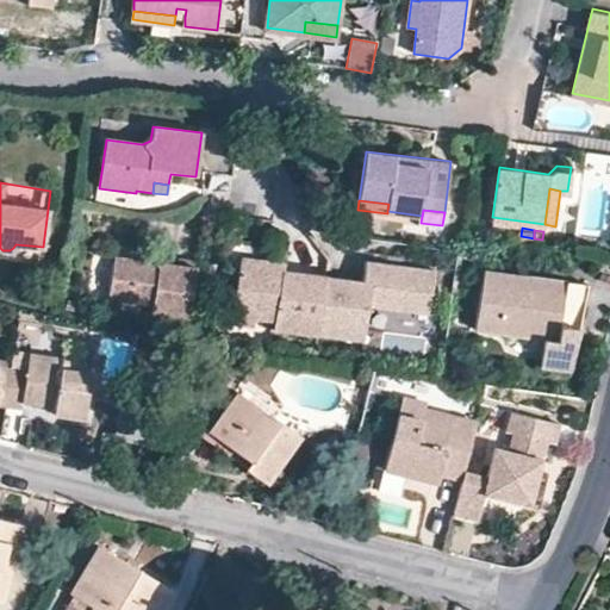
[(188,317),(195,266),(113,254),(109,298),(153,304),(151,311),(188,317)]
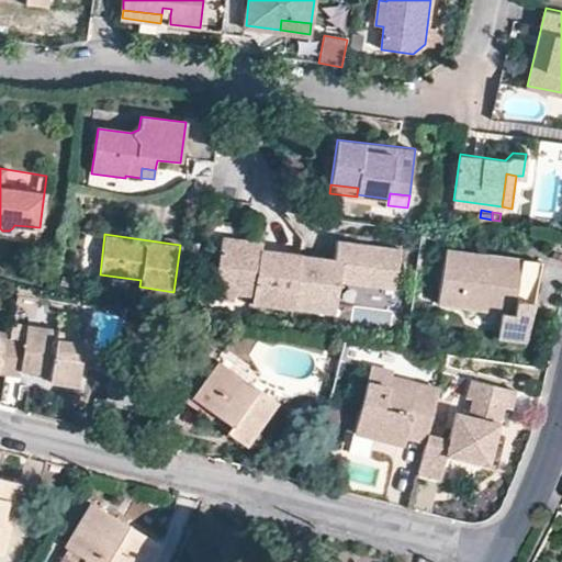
[(215,291),(236,293),(256,296),(256,304),(293,310),(301,256),(261,251),(262,244),(222,238),(215,291)]
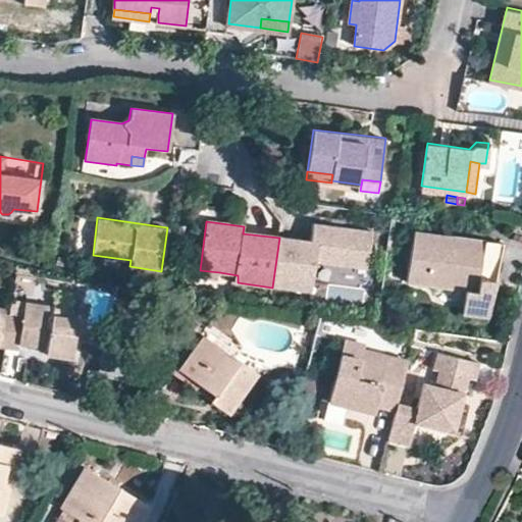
[(311,293),(315,263),(367,271),(373,232),(313,224),(310,242),(279,238),(272,288),(311,293)]
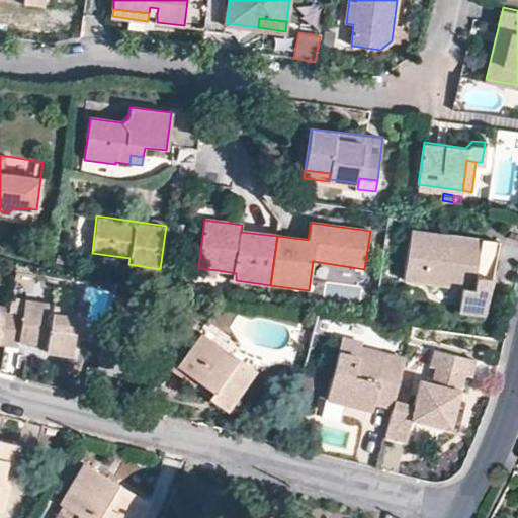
[(501,243),(411,230),(405,280),(462,288),(459,312),(486,316),(501,243)]
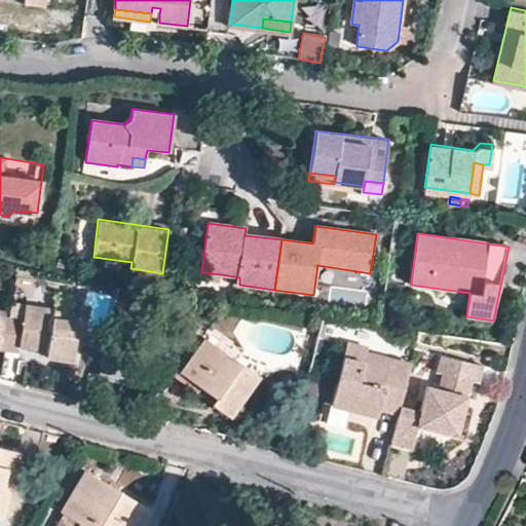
[(201,272),(200,280),(220,283),(221,274),(201,272)]
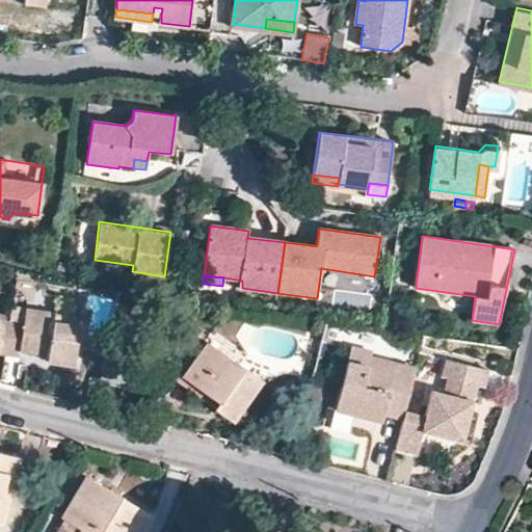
[(20,355),(21,349),(48,352),(48,360),(74,363),(79,323),(74,322),(75,313),(25,307),(24,320),(7,318),(2,353),(20,355)]
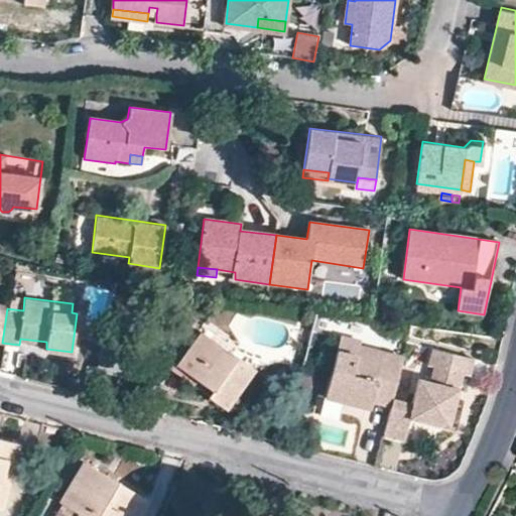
[(234,396),(253,368),(201,330),(177,362),(213,388),(216,383),(234,396)]
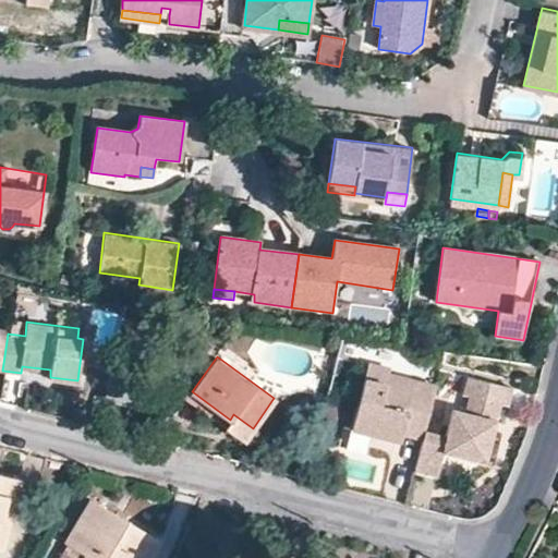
[(370,364),(365,380),(386,385),(390,374),(390,370),(370,364)]
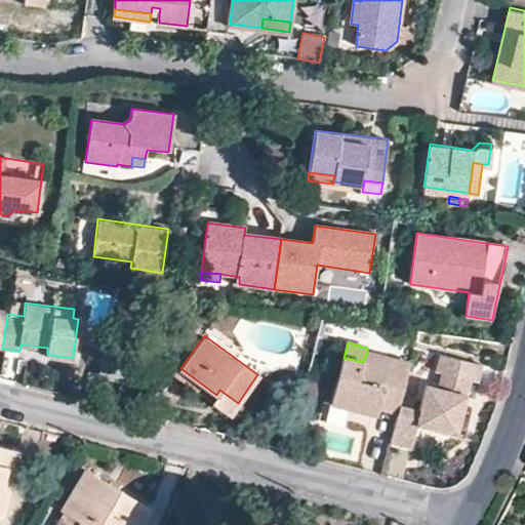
[(411,364),(367,352),(363,362),(344,358),(332,401),(353,407),(356,397),(363,400),(361,409),(378,413),(381,404),(399,410),(400,405),(405,388),(411,364)]
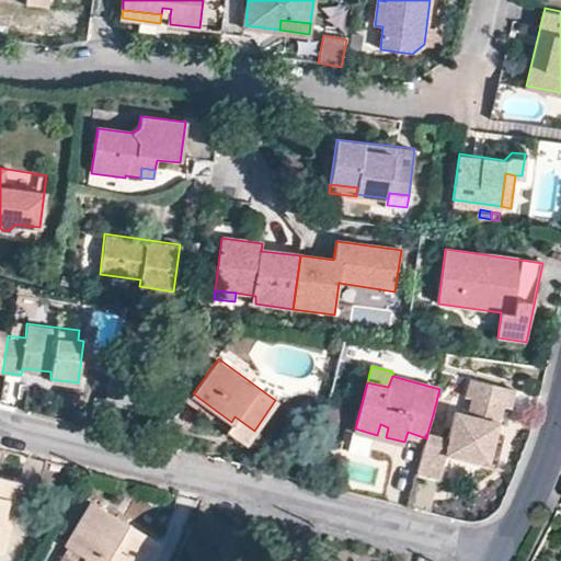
[(468,415),(459,413),(451,439),(427,433),(426,438),(418,469),(442,476),(448,453),(487,464),(495,436),(503,407),(508,408),(514,390),(472,378),(467,398),(473,399),(480,400),(476,418),(468,415)]
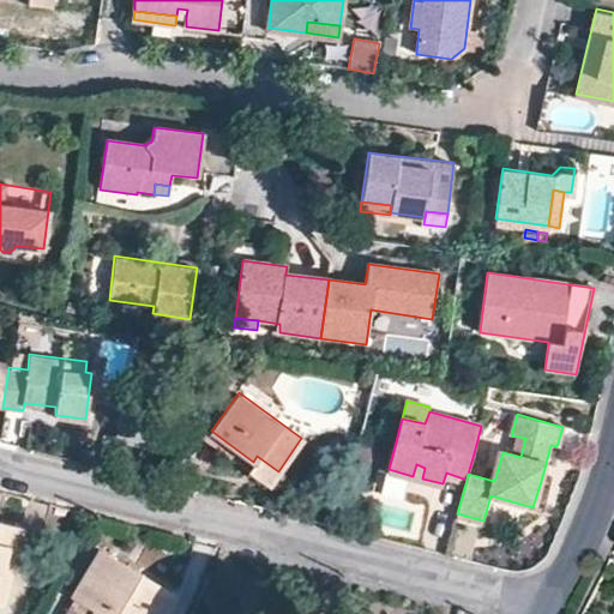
[(525,438),(518,437),(512,455),(521,457),(525,438)]
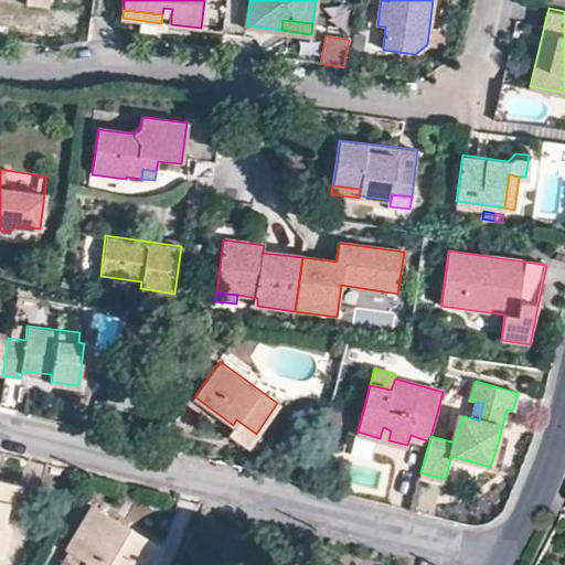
[(246,446),(256,434),(236,419),(233,425),(227,433),(246,446)]
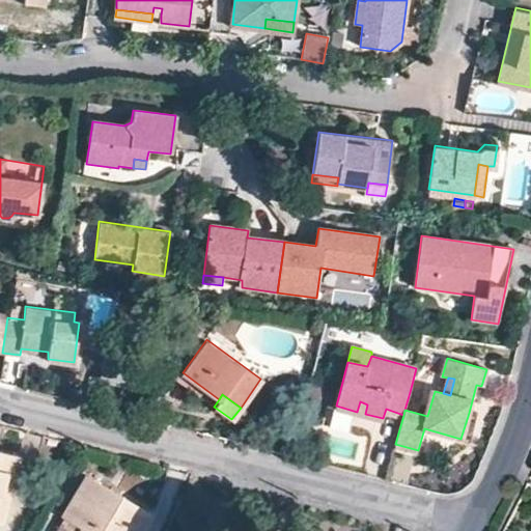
[(357,412),(365,414),(367,404),(360,401),(357,412)]
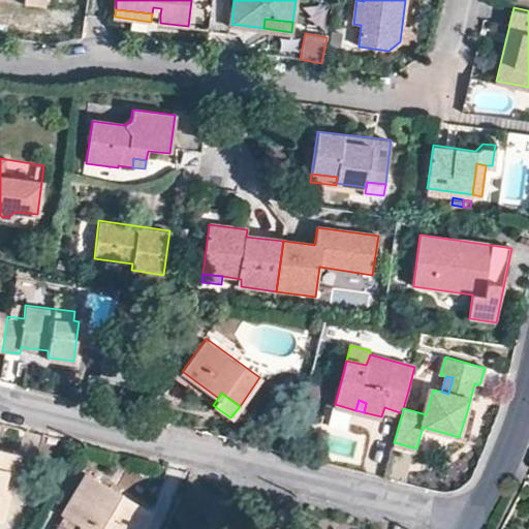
[(0,518),(1,519),(19,455),(0,449),(0,518)]
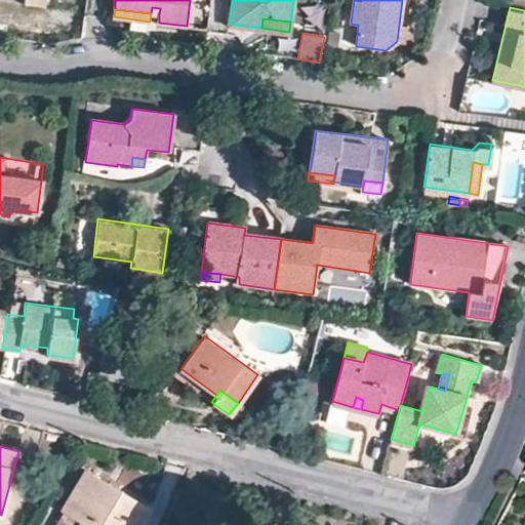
[(61,510),(64,511),(79,520),(75,524),(138,524),(150,507),(85,468),(61,510)]
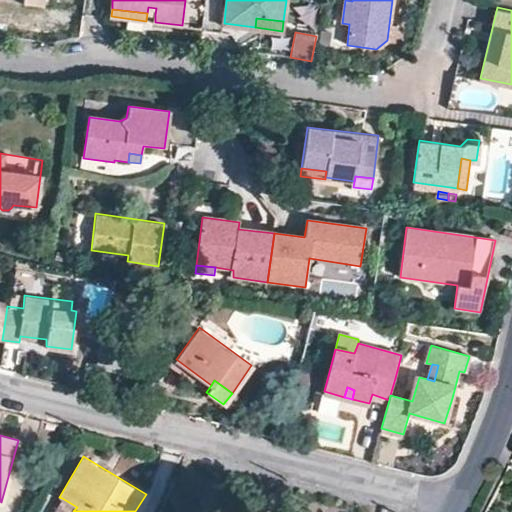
[(53,511),(73,511),(77,507),(62,498),(53,511)]
